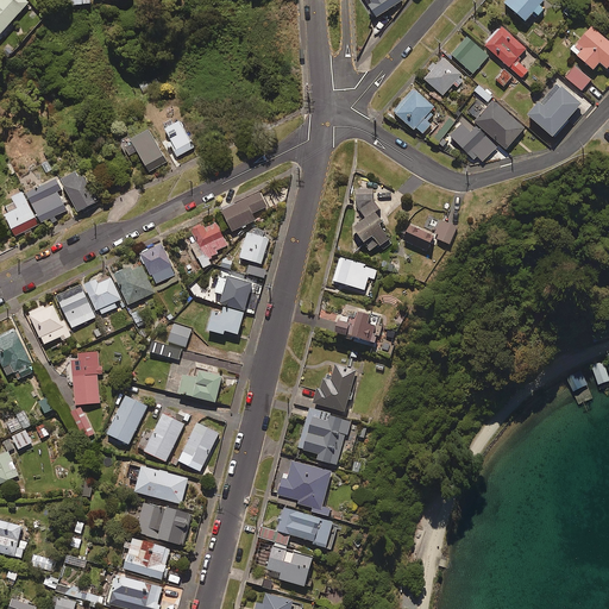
[(0,0),(0,33),(29,1),(26,0),(0,0)]
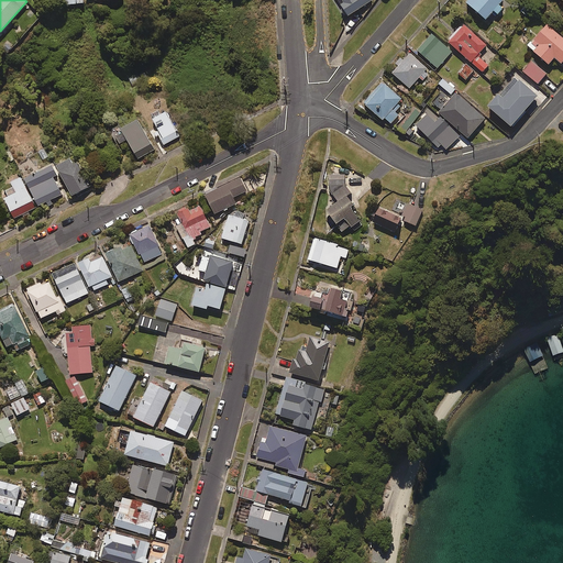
[(340,0),(342,1),(338,4),(345,17),(371,0),(340,0)]
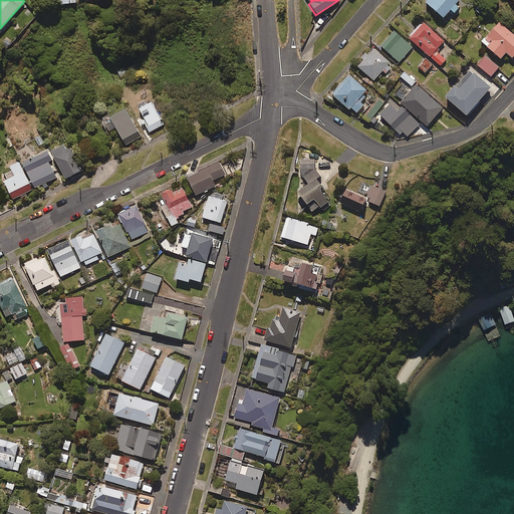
[(449,10),(453,13),(459,6),(455,3),(457,0),(425,0),(424,1),(443,17),(449,10)]
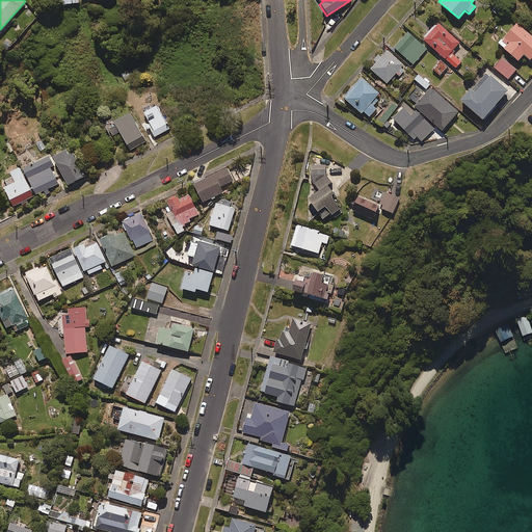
[(459,42),(437,22),(422,38),(454,69),(460,61),(450,52),(459,42)]
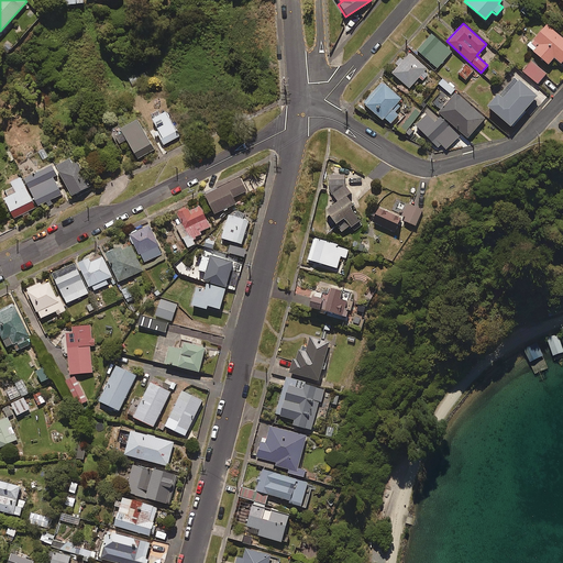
[(562,58),(562,37),(545,23),(527,45),(547,63),(553,56),(560,63),(562,58)]
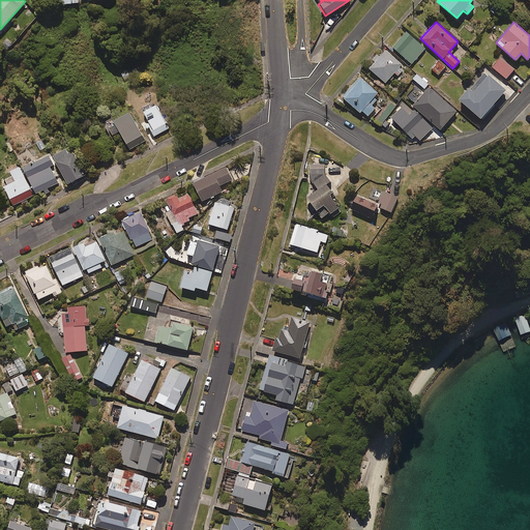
[(424,49),(405,31),(391,47),(411,64),(424,49)]
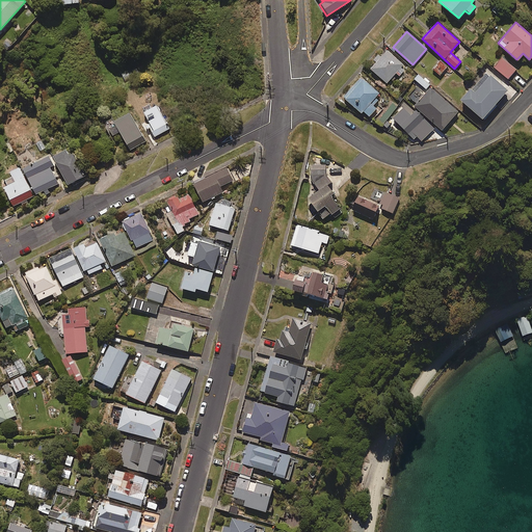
[(406,67),(384,47),(367,67),(386,83),(395,73),(399,76),(406,67)]
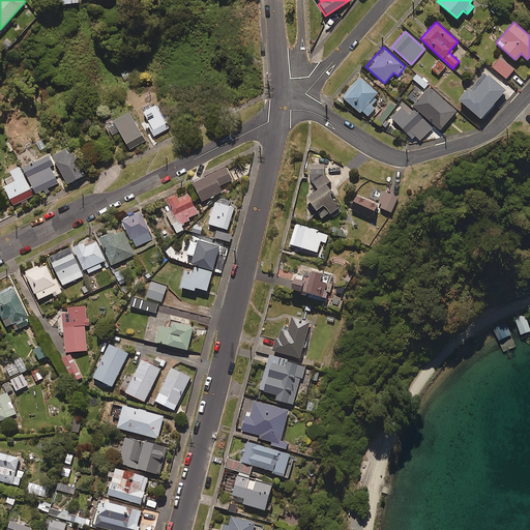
[(513,68),(499,57),(491,66),(505,79),(513,68)]
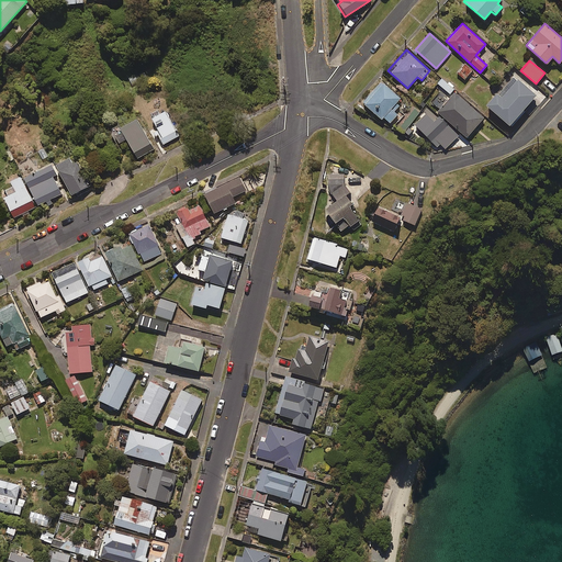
[(472,71),(464,65),(457,74),(465,80),(472,71)]
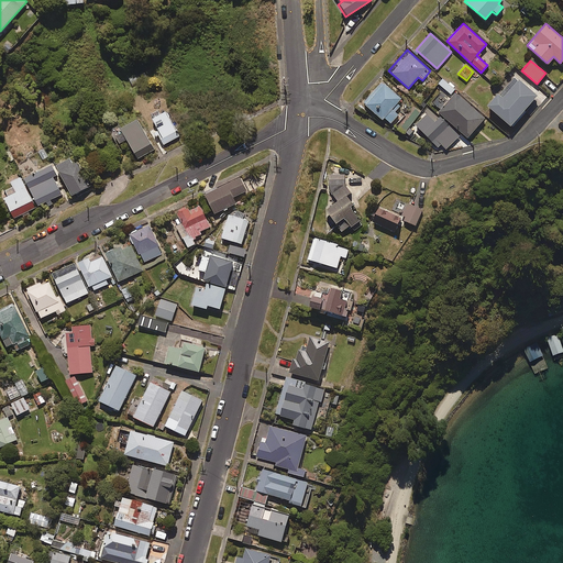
[(523,78),(519,75),(507,89),(503,85),(485,105),(509,125),(536,96),(520,83),(523,78)]
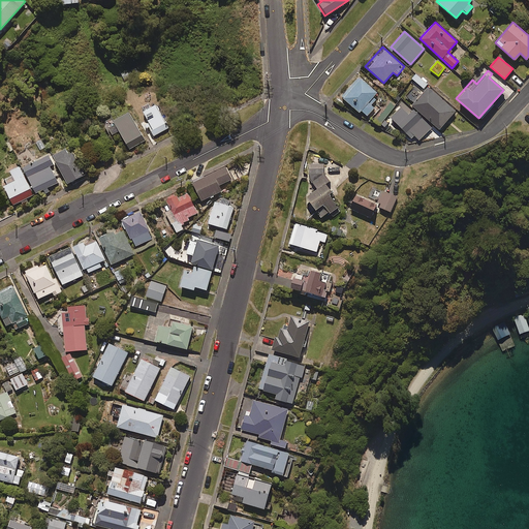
[(427,83),(415,73),(411,79),(423,88),(427,83)]
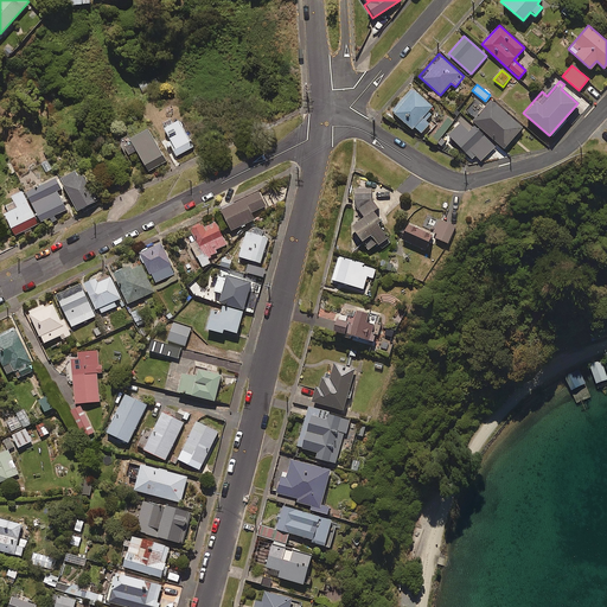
[(432,106),(410,88),(390,110),(419,135),(429,123),(426,121),(430,115),(427,112),(432,106)]
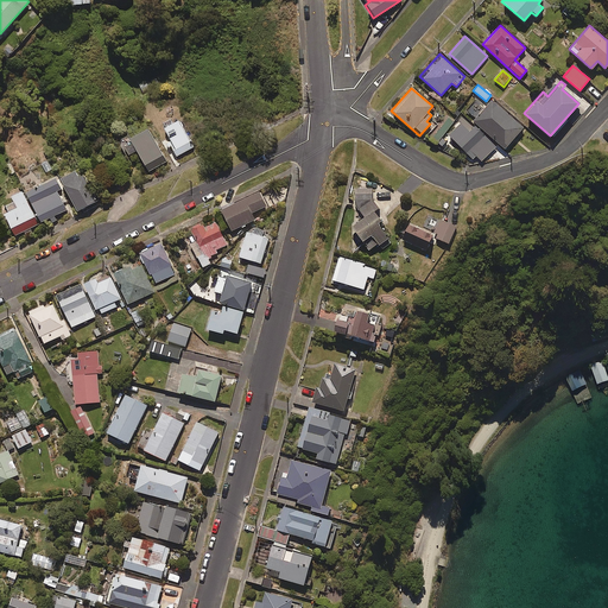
[(523,127),(492,100),(473,120),(504,149),(523,127)]
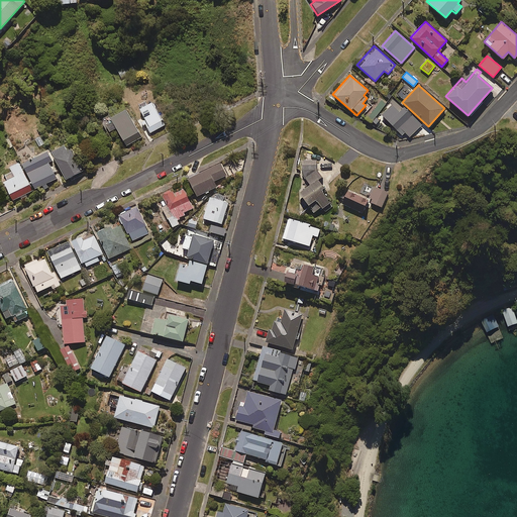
[(384,104),(379,100),(364,119),(370,123),(384,104)]
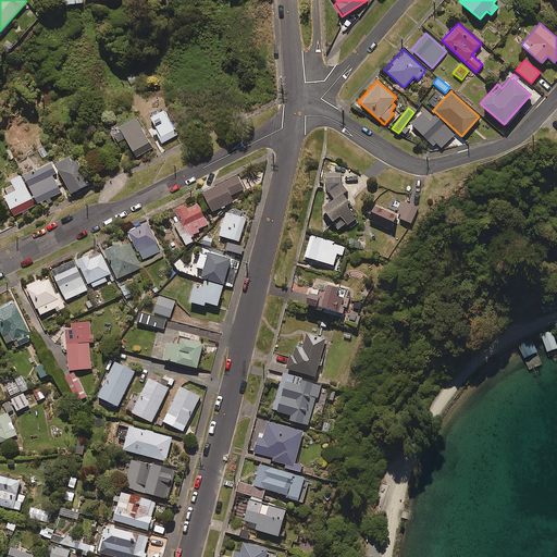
[(454,134),(425,108),(410,124),(432,145),(435,143),(441,147),(454,134)]
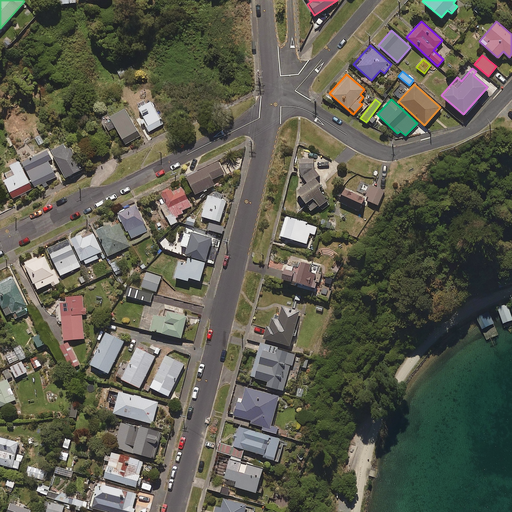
[(163,123),(152,100),(139,106),(151,129),(163,123)]
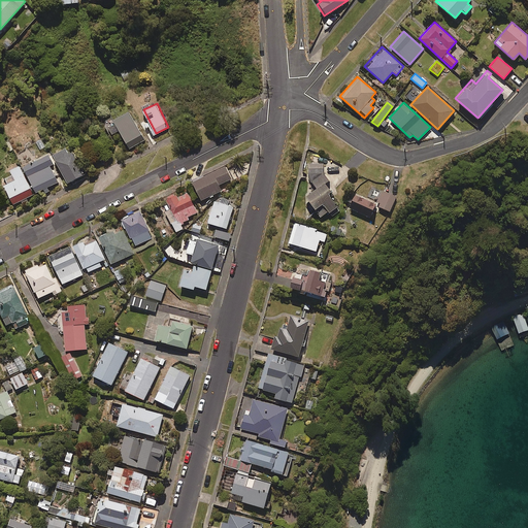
[(145,139),(129,109),(107,122),(112,133),(120,129),(130,147),(145,139)]
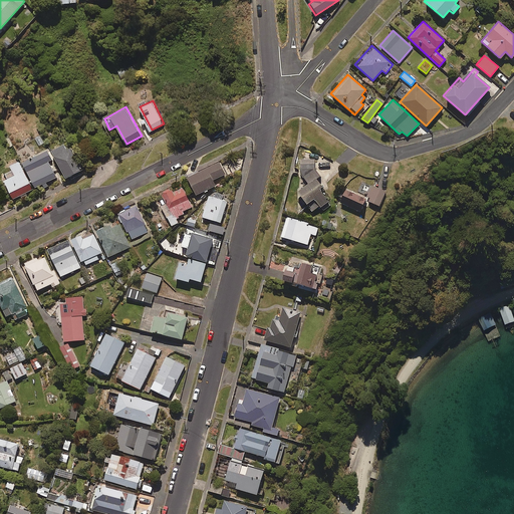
[(82,169),(69,141),(52,149),(66,177),(82,169)]
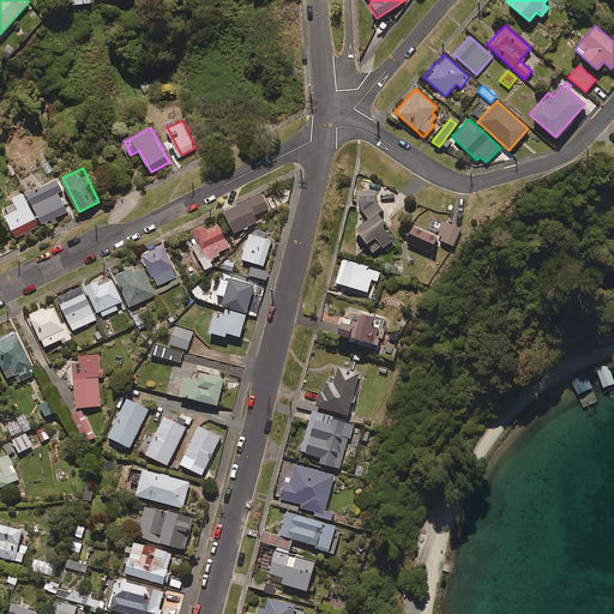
[(25,192),(40,226),(68,214),(58,191),(61,188),(56,178),(25,192)]
